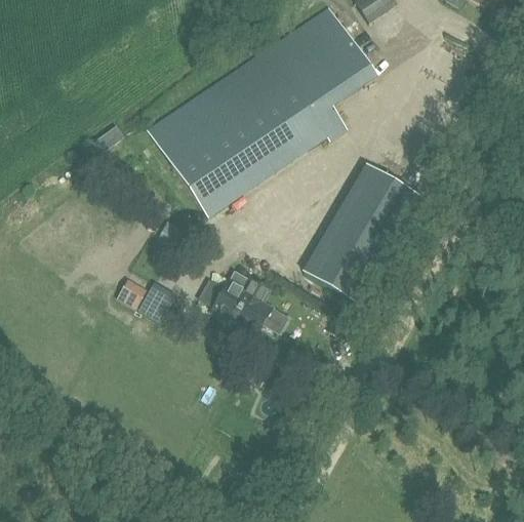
[(379,0),(365,8),(376,29),(404,12),(397,0),(379,0)]
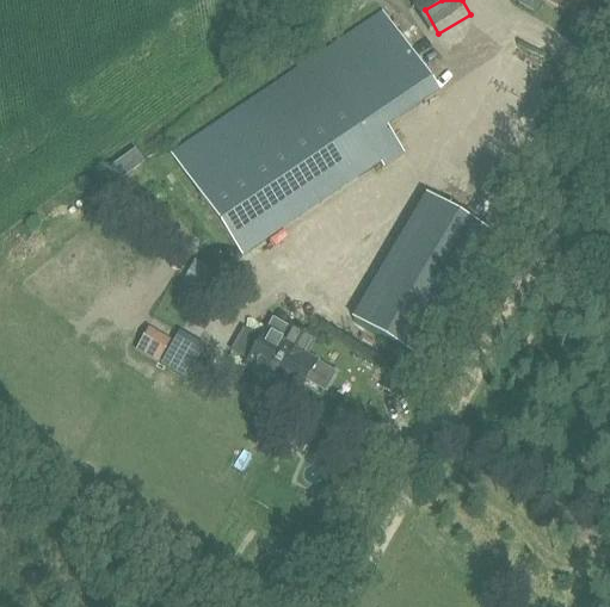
[(553,0),(574,12),(580,0),(553,0)]
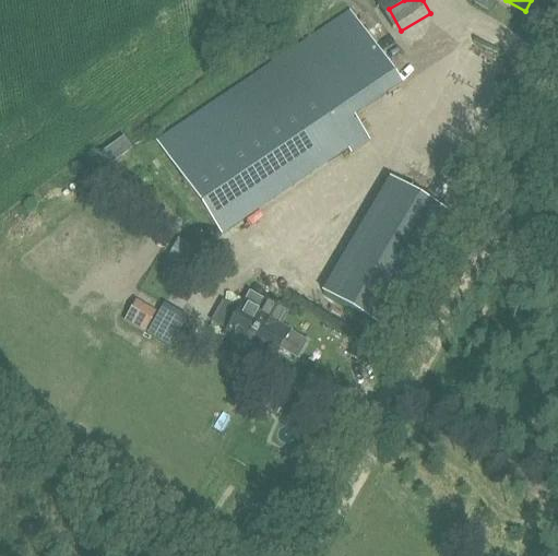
[(348,146),(347,148),(352,154),(370,141),(354,115),(402,83),(351,7),(285,51),(348,146)]
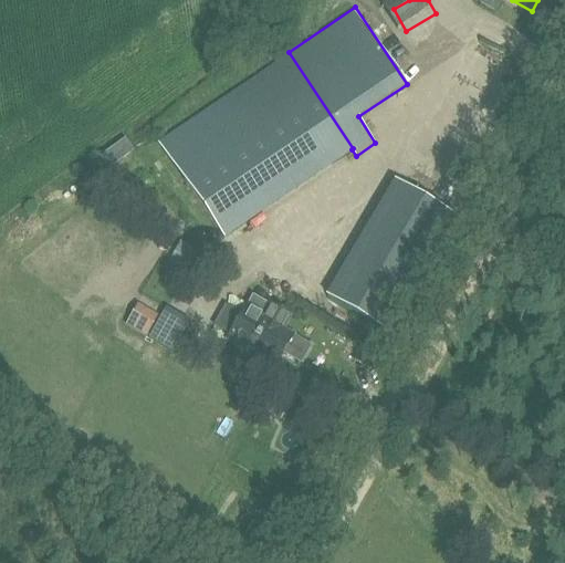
[(225,235),(352,149),(353,148),(289,52),(160,138),(225,235)]
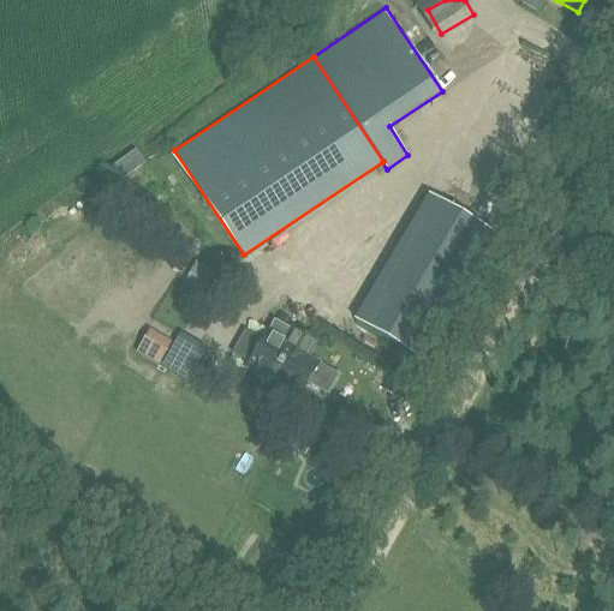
[(427,267),(440,245),(417,231),(404,252),(427,267)]
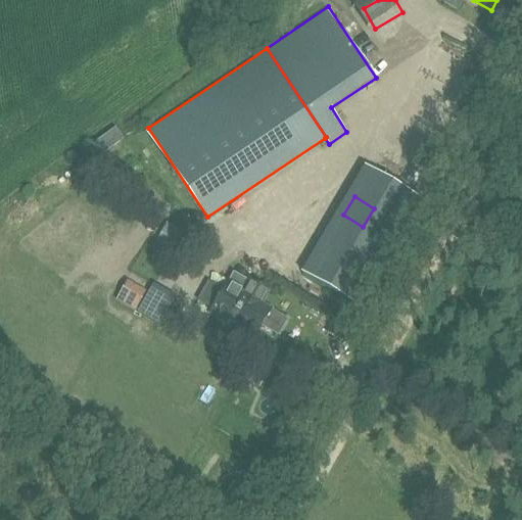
[(262,302),(269,291),(250,280),(243,291),(228,283),(210,313),(248,335),(256,322),(261,325),(271,308),(262,302)]
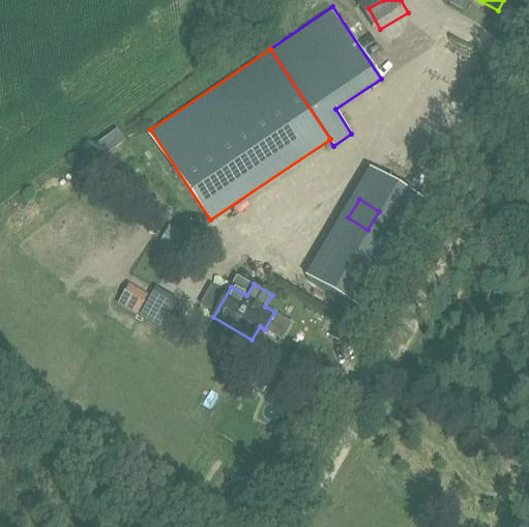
[(145,316),(152,294),(130,288),(124,310),(145,316)]
